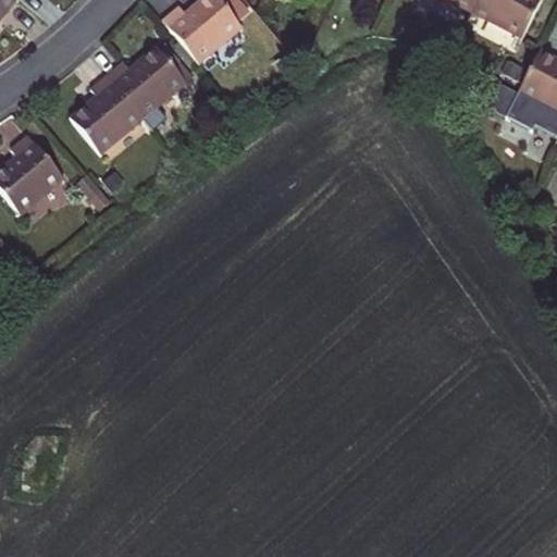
[(15,0),(0,0),(0,19),(15,0)]
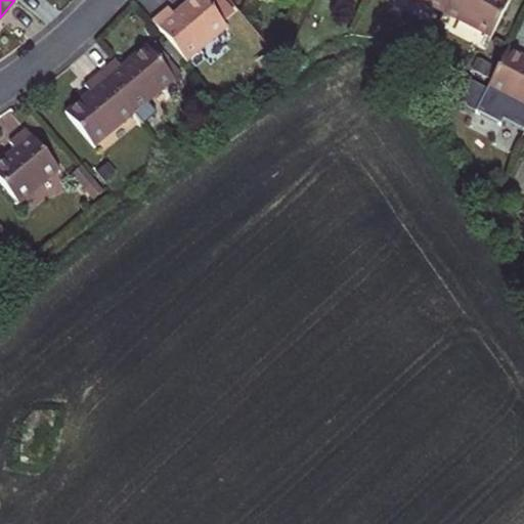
[(185,61),(226,28),(202,0),(195,0),(175,17),(168,9),(151,22),(185,61)]
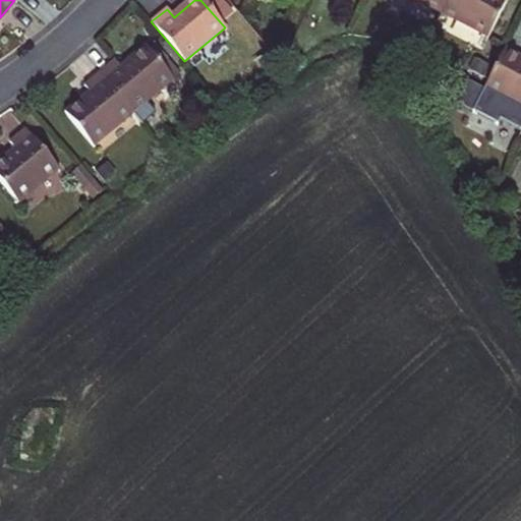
[(448,0),(417,0),(442,12),(448,0)]
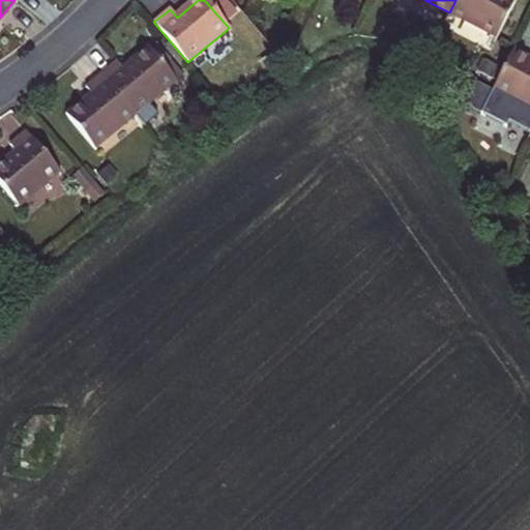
[(517,1),(513,0),(455,0),(449,12),(498,37),(517,1)]
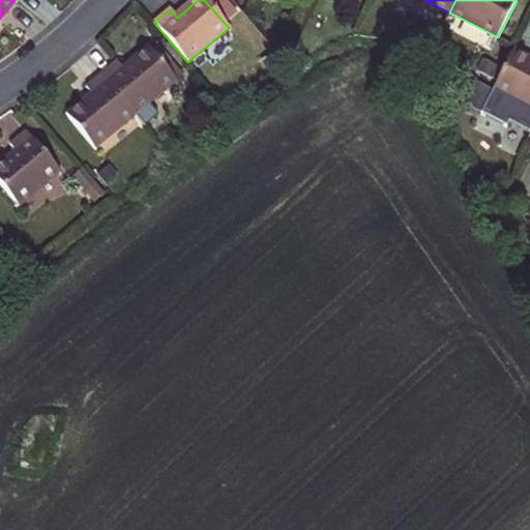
[(155,45),(149,50),(159,61),(166,57),(155,45)]
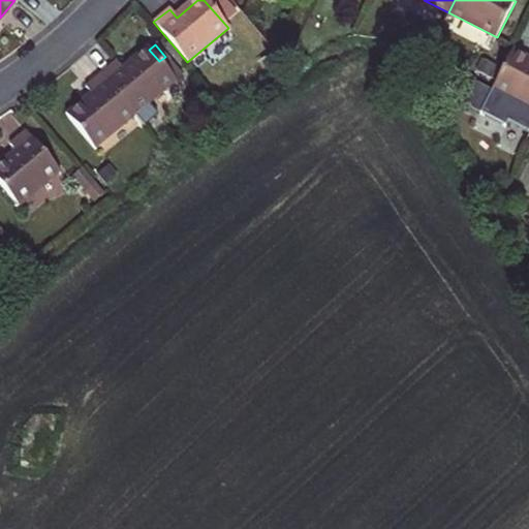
[(149,50),(124,70),(117,62),(101,74),(134,115),(181,75),(165,57),(159,61),(149,50)]
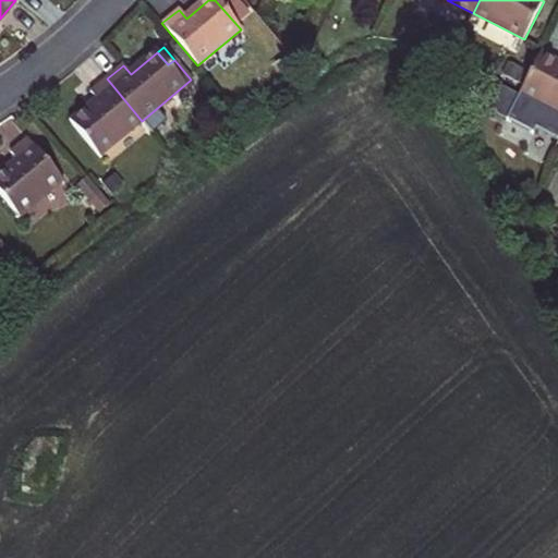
[(557,64),(540,56),(520,94),(557,113),(557,64)]
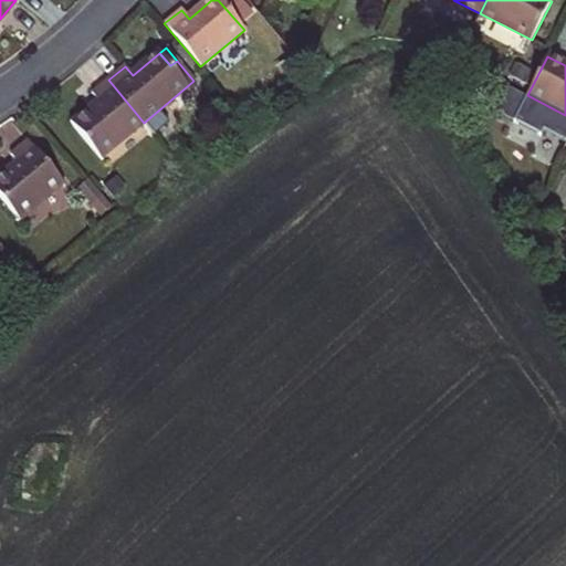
[(91,94),(100,103),(72,125),(101,159),(144,123),(108,80),(91,94)]
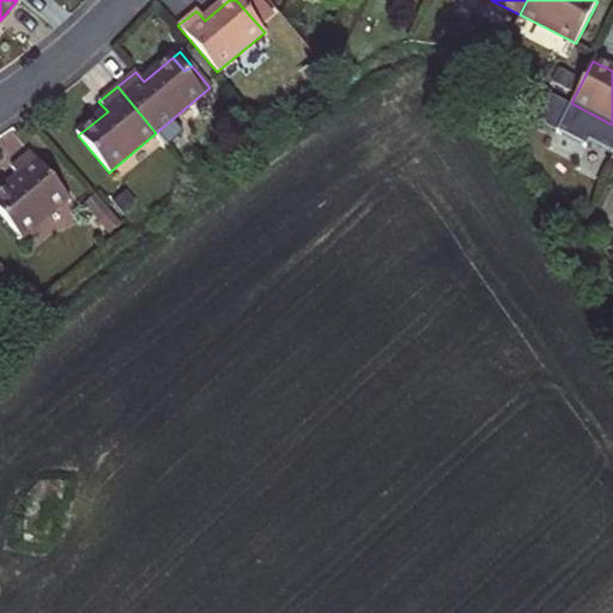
[(70,199),(30,152),(12,168),(20,177),(0,194),(0,213),(22,240),(70,199)]
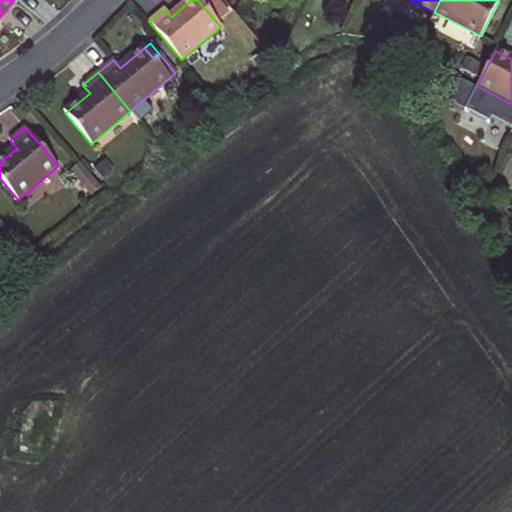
[(92,180),(79,165),(71,171),(84,186),(92,180)]
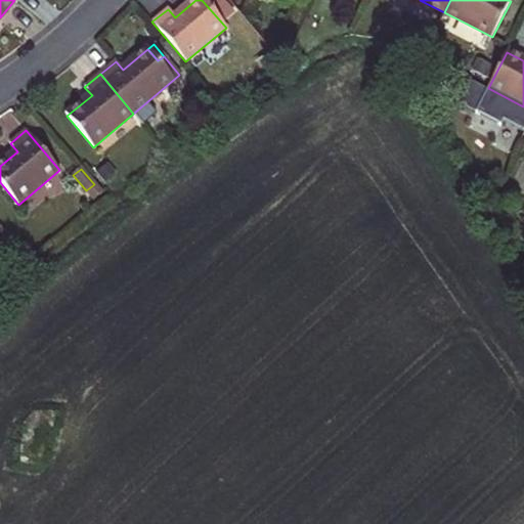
[(100,191),(94,184),(86,190),(92,199),(100,191)]
